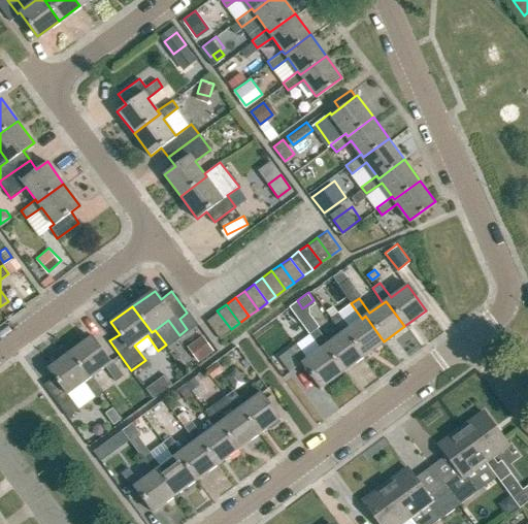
[(231,329),(217,310),(207,318),(221,336),(231,329)]
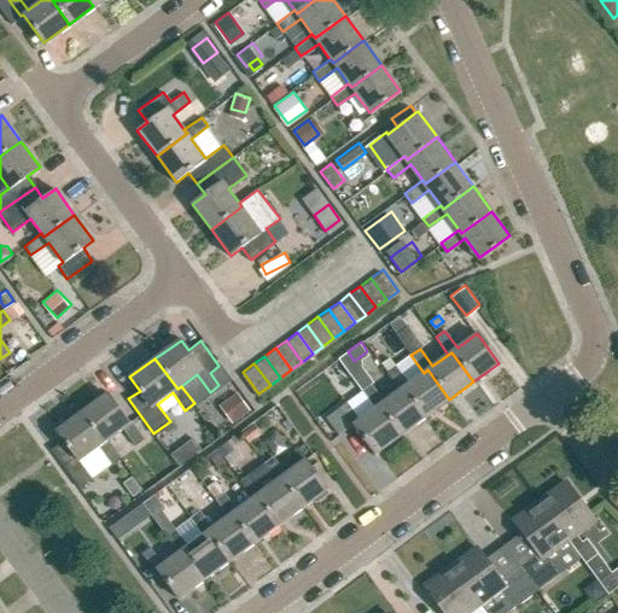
[(427,369),(424,373),(408,384),(396,366),(386,373),(400,390),(403,387),(425,418),(449,400),(427,369)]
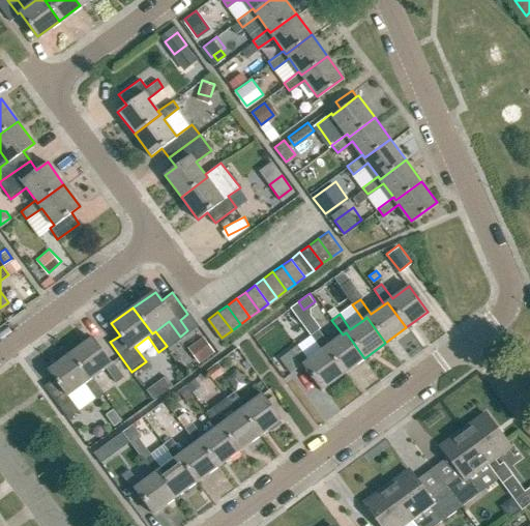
[(346,332),(343,334),(329,345),(318,329),(311,335),(322,350),(324,348),(344,374),(364,358),(346,332)]
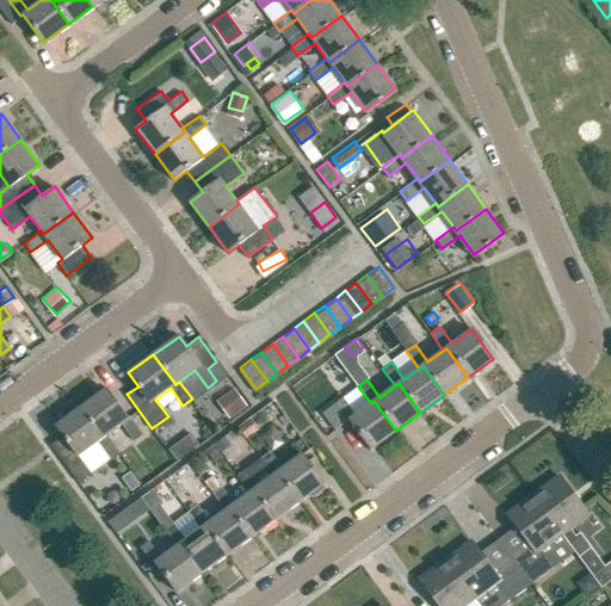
[(229,416),(247,403),(234,385),(216,399),(229,416)]
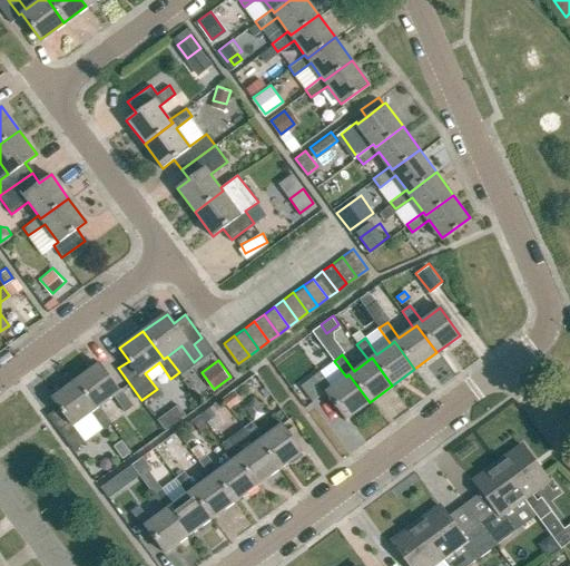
[(134,406),(120,388),(119,390),(99,363),(76,380),(96,408),(99,406),(114,396),(125,412),(134,406)]
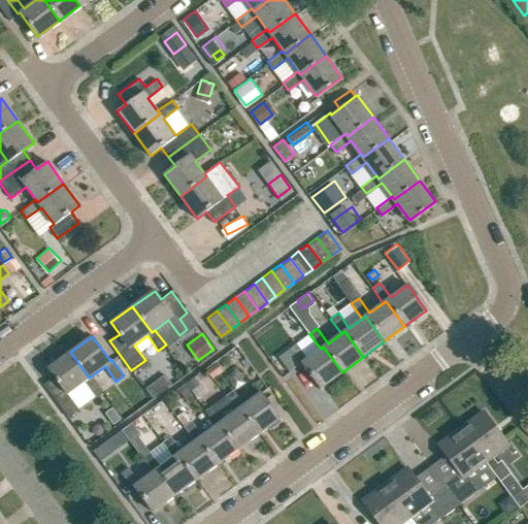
[(323,347),(321,349),(307,359),(296,344),(289,350),(300,365),(302,363),(321,388),(342,372),(323,347)]
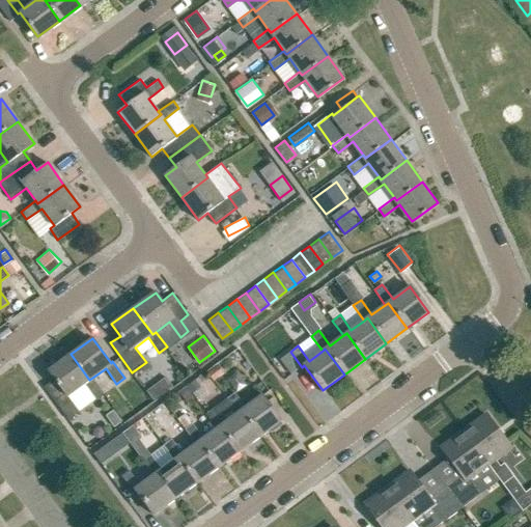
[(103,393),(92,378),(89,380),(71,354),(49,370),(55,379),(44,386),(68,419),(79,411),(67,396),(84,384),(95,398),(103,393)]
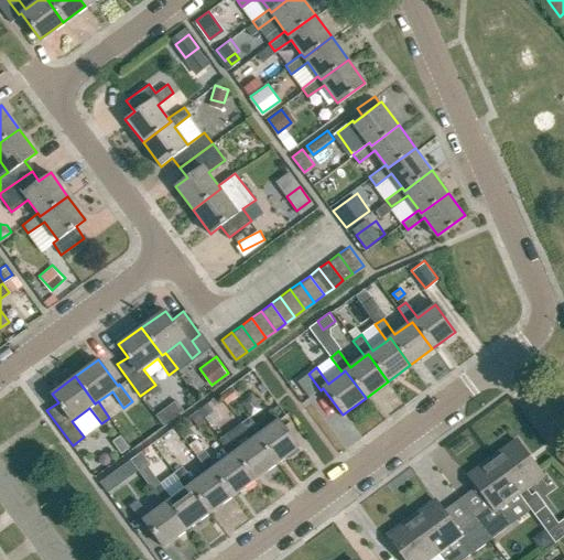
[(227,402),(239,394),(232,386),(220,394),(227,402)]
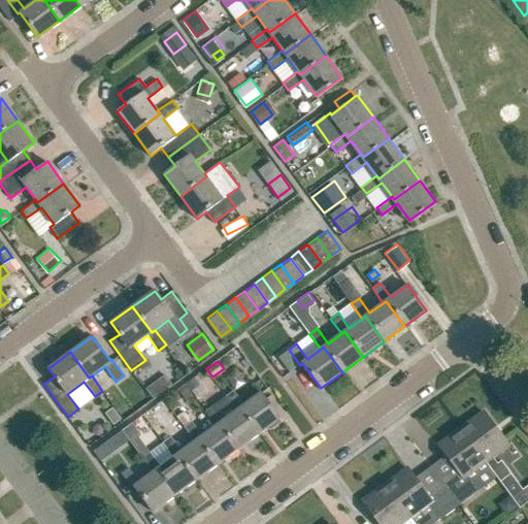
[(234,384),(244,375),(236,364),(226,372),(234,384)]
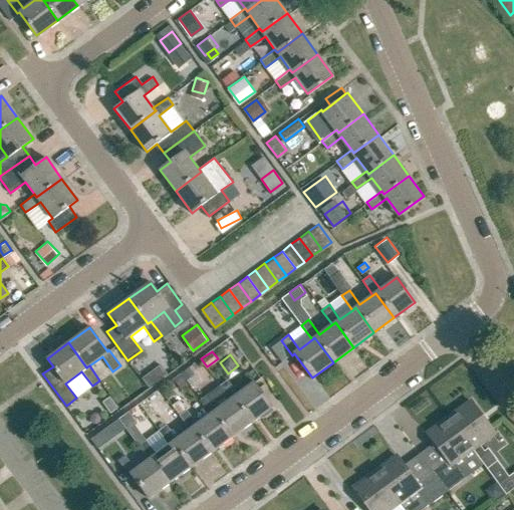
[(186,378),(194,372),(189,365),(181,371),(186,378)]
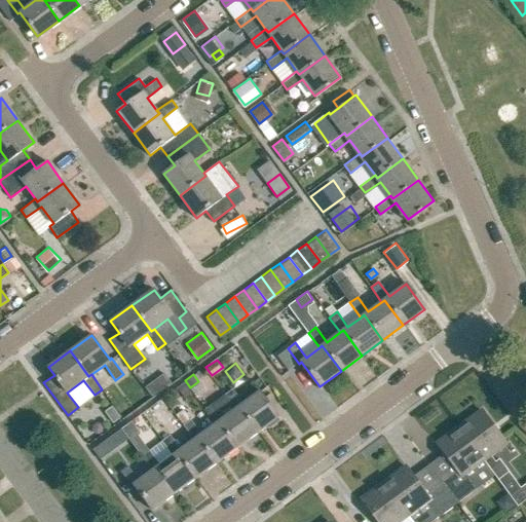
[(185,397),(192,392),(184,381),(177,386),(185,397)]
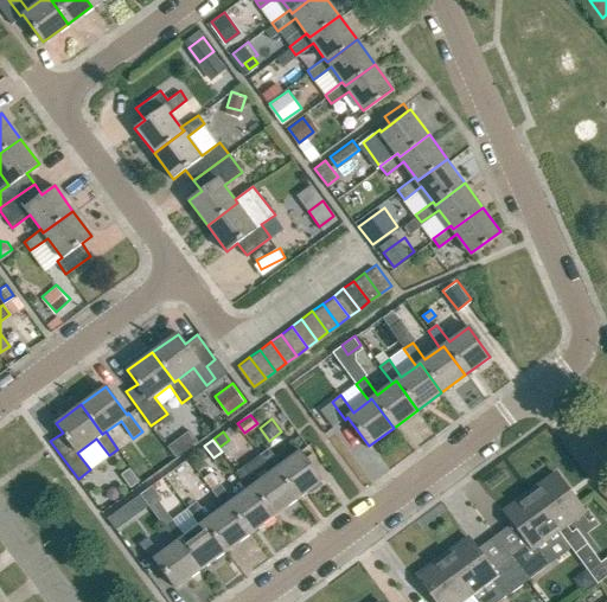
[(323,480),(300,450),(281,465),(268,448),(260,454),(273,472),(276,468),(298,498),(323,480)]
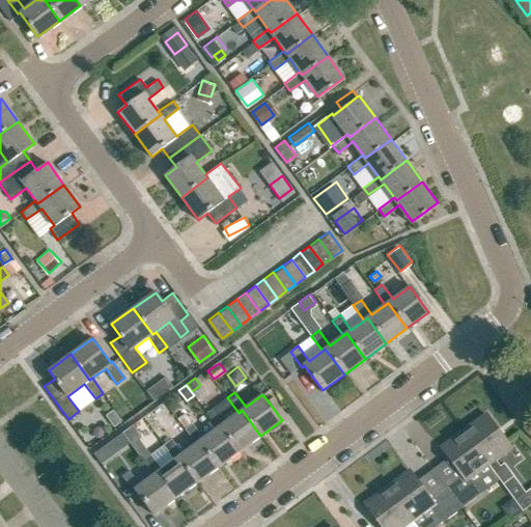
[(172,410),(179,405),(176,400),(169,406),(172,410)]
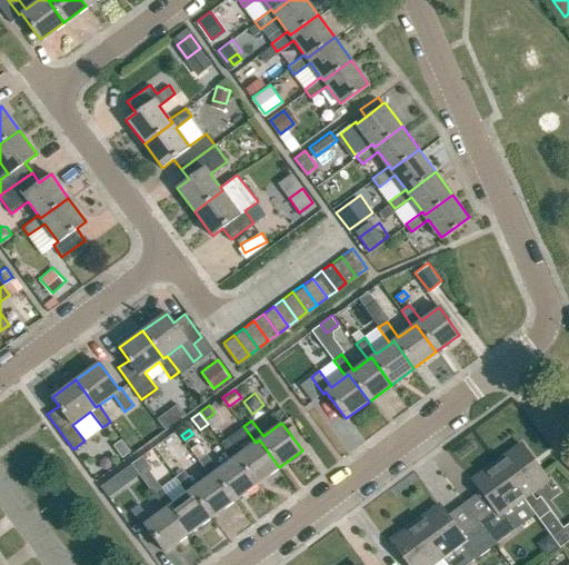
[(259,439),(256,443),(241,453),(229,437),(221,443),(232,459),(236,456),(257,484),(279,467),(259,439)]
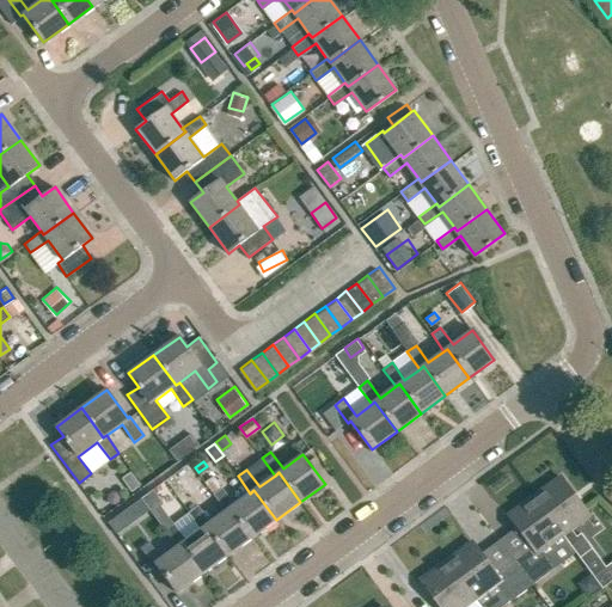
[(561,477),(536,496),(563,533),(580,556),(593,546),(581,531),(576,534),(571,527),(589,514),(561,477)]
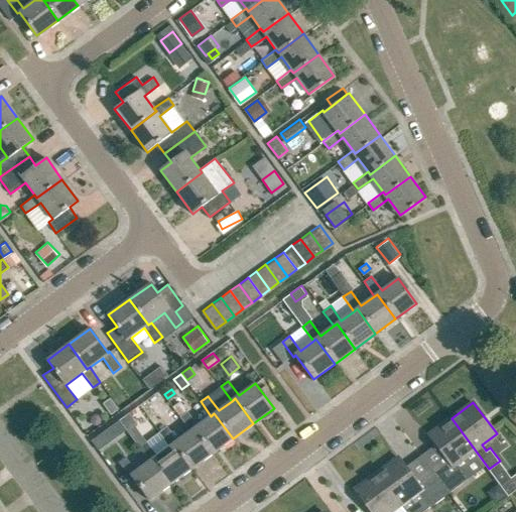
[(119,415),(127,426),(140,417),(133,406),(119,415)]
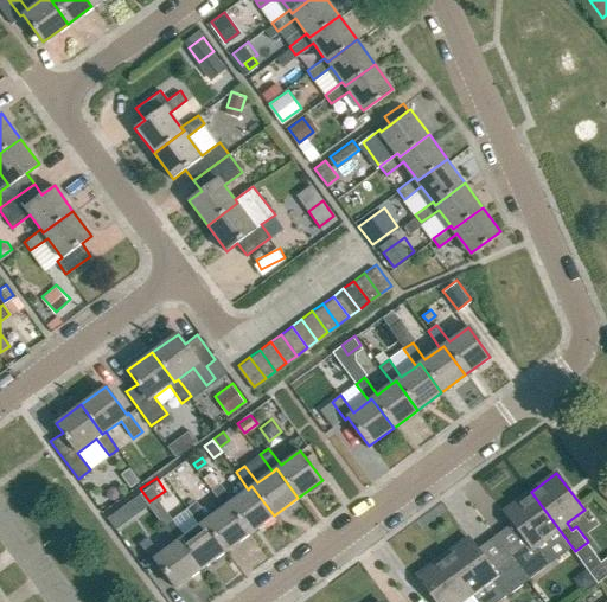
[(251,486),(248,490),(234,500),(221,484),(212,490),(224,506),(228,504),(249,533),(274,516),(251,486)]
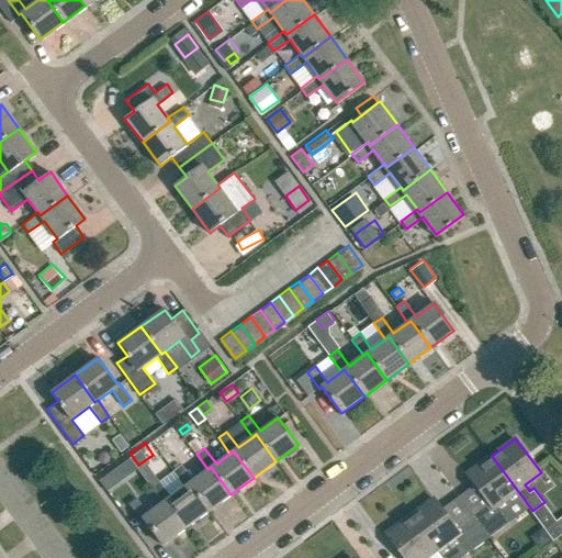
[(493,508),(517,490),(492,456),(468,473),(493,508)]
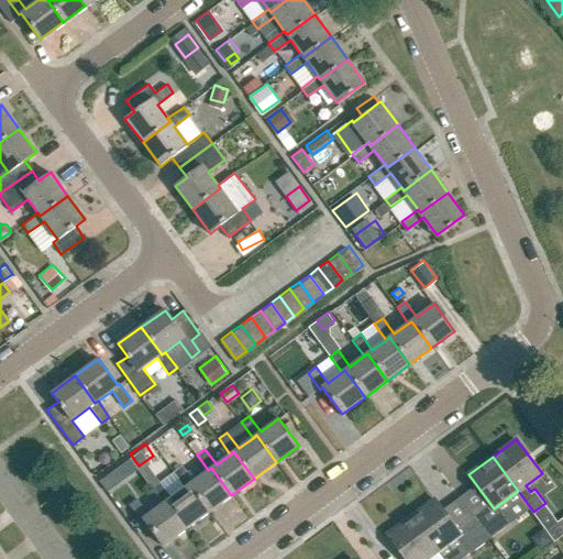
[(211,468),(208,470),(194,481),(183,464),(174,471),(186,486),(189,484),(209,512),(231,495),(211,468)]
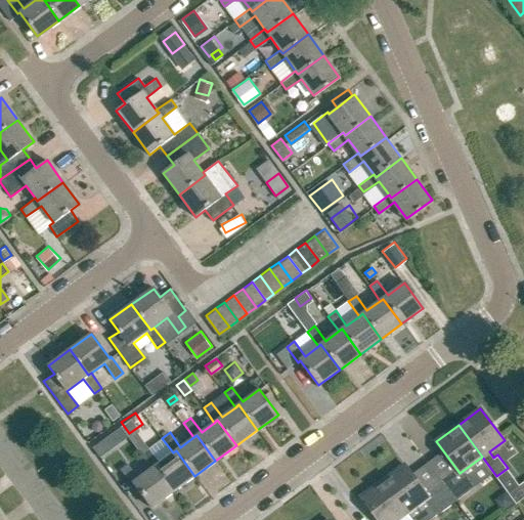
[(102,458),(115,447),(107,437),(94,446),(102,458)]
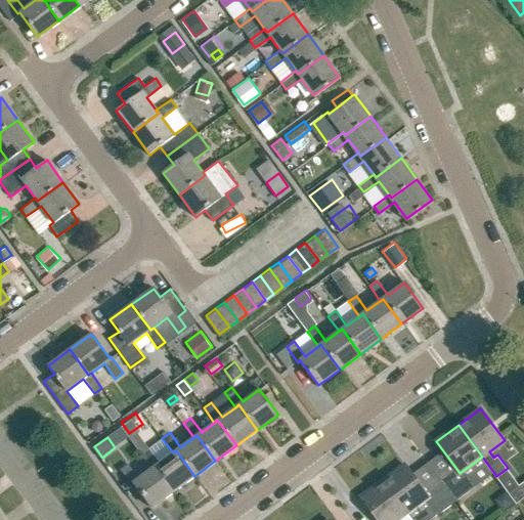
[(176,450),(173,452),(160,463),(149,447),(141,453),(153,468),(156,466),(174,491),(194,476),(176,450)]
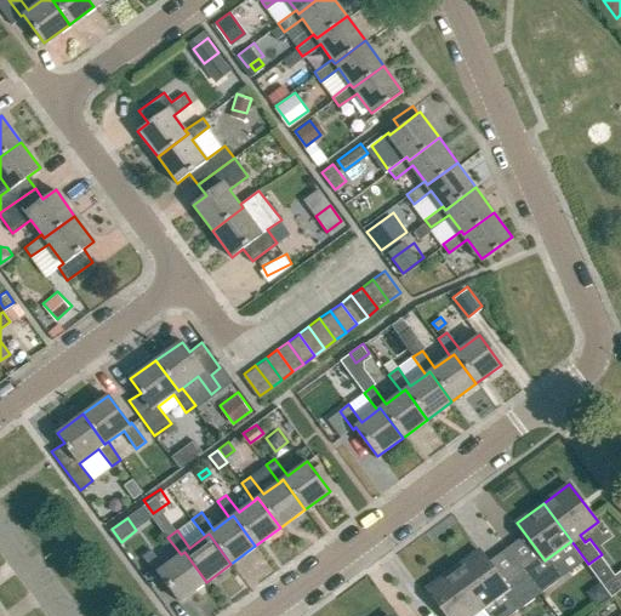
[(184,552),(181,554),(165,566),(152,548),(143,554),(157,574),(159,571),(181,600),(206,582),(184,552)]
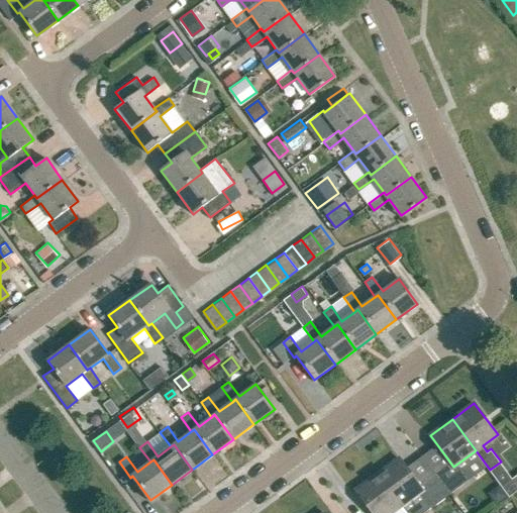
[(401,506),(423,490),(400,457),(378,474),(401,506)]
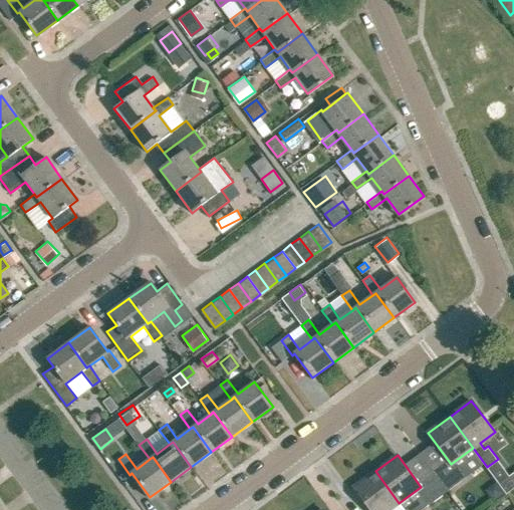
[(443,465),(433,472),(447,491),(465,477),(458,467),(449,473),(443,465)]
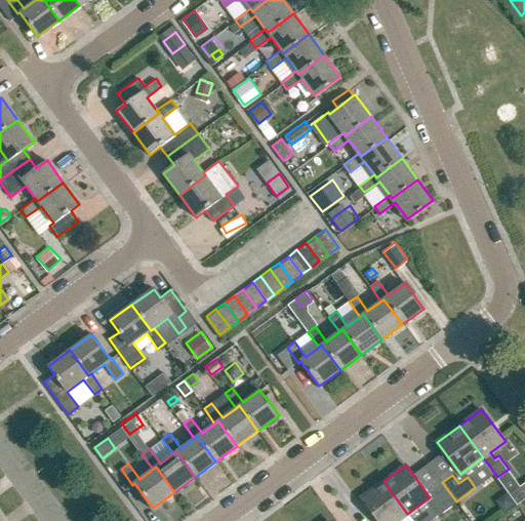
[(378,520),(396,520),(407,514),(384,481),(361,497),(378,520)]
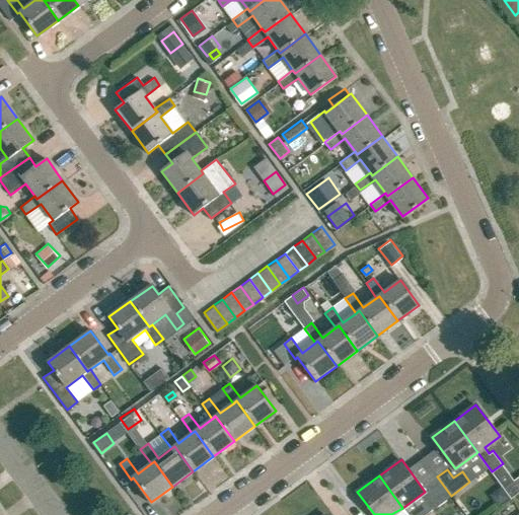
[(451,496),(437,476),(427,484),(433,492),(425,499),(432,509),(451,496)]
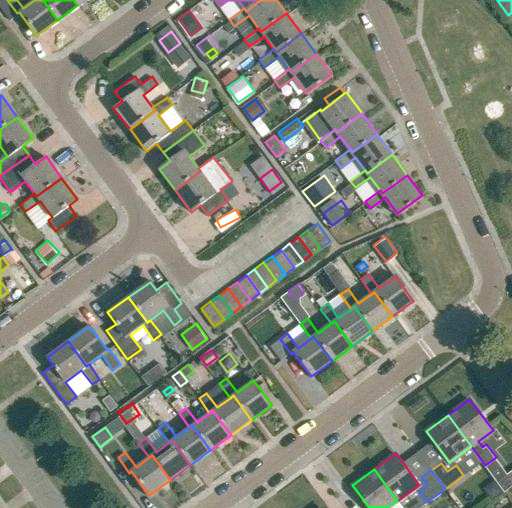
[(504,491),(511,484),(511,471),(498,482),(497,483),(502,489),(504,491)]
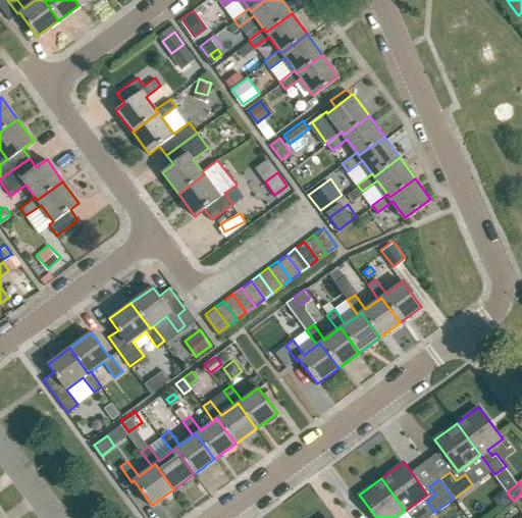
[(507,493),(508,491),(504,486),(491,496),(501,507),(512,499),(507,493)]
